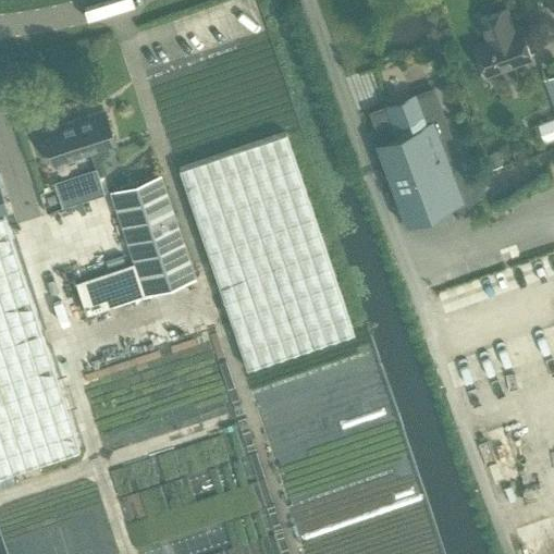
[(537,63),(527,34),(518,36),(511,14),(484,23),(492,45),(480,50),(489,78),(537,63)]
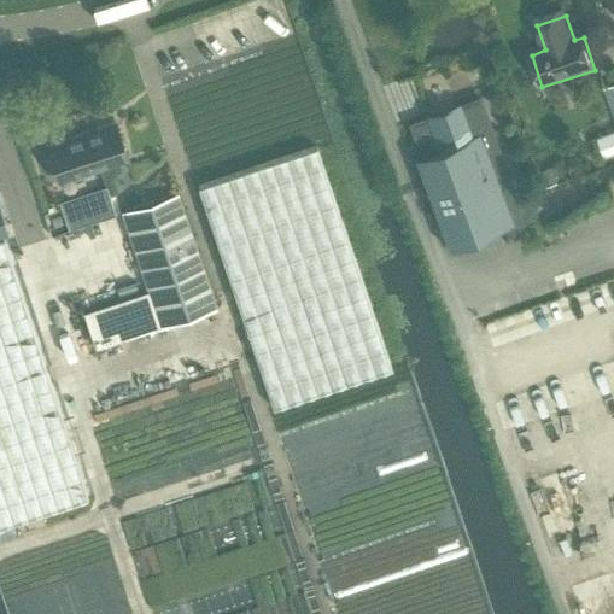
[(424,147),(425,151),(426,151),(430,159),(424,162),(420,163),(419,161),(417,161),(431,197),(436,196),(455,247),(501,231),(503,229),(504,232),(506,232),(501,217),(506,215),(520,229),(536,212),(519,197),(519,196),(496,134),(493,135),(489,124),(492,123),(484,103),(466,109),(466,106),(465,105),(463,105),(465,109),(431,122),(430,118),(428,118),(428,120),(430,122),(416,128),(424,147)]
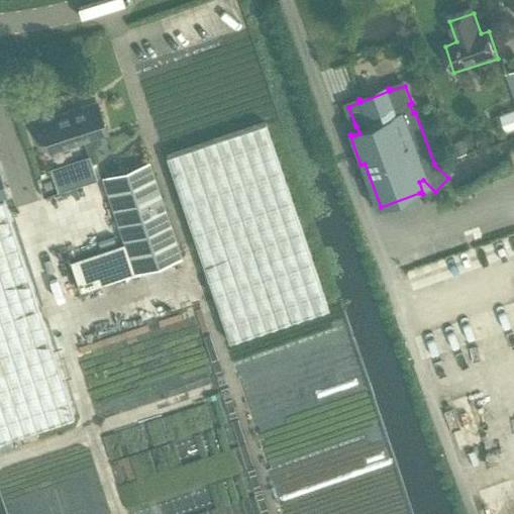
[(39,124),(50,155),(107,135),(97,105),(39,124)]
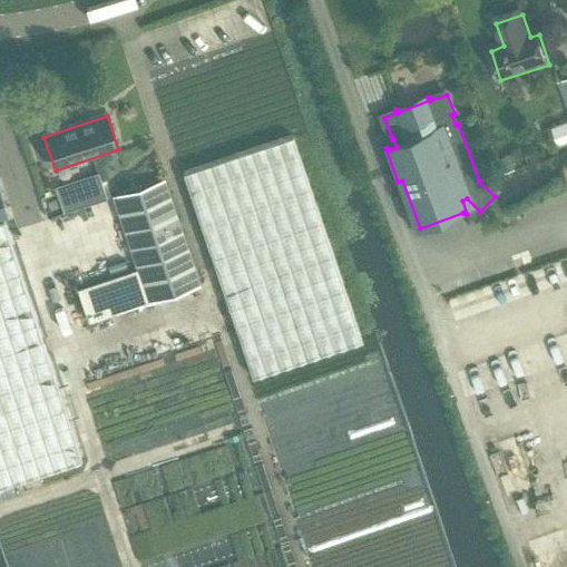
[(566,124),(555,129),(561,147),(566,145),(566,124)]
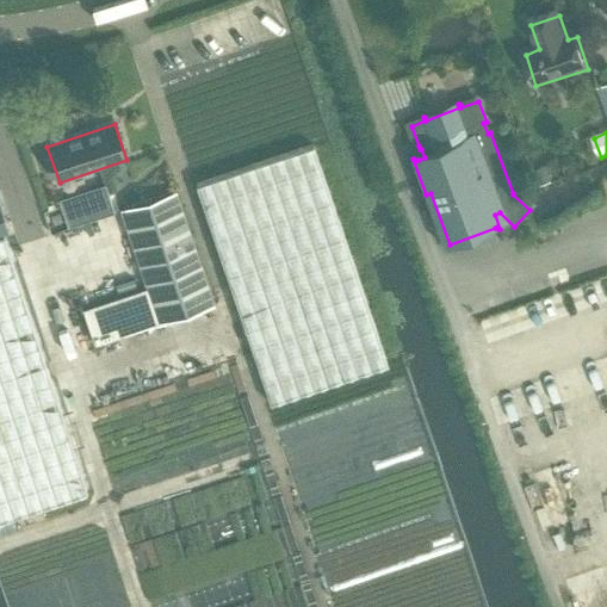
[(314,148),(197,189),(270,406),(388,366),(314,148)]
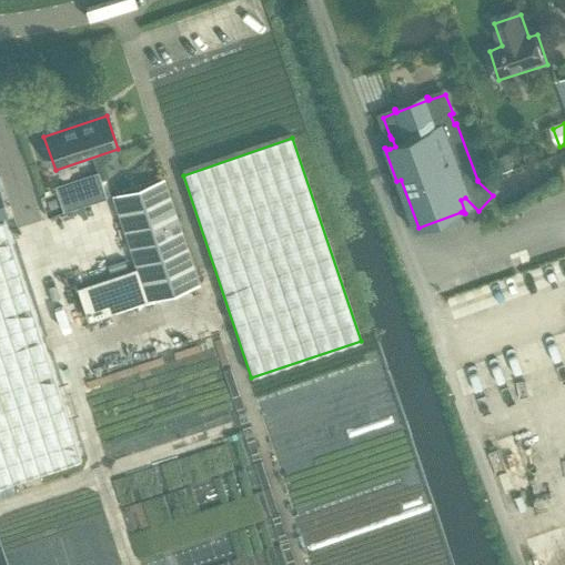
[(515,171),(511,159),(498,163),(503,175),(515,171)]
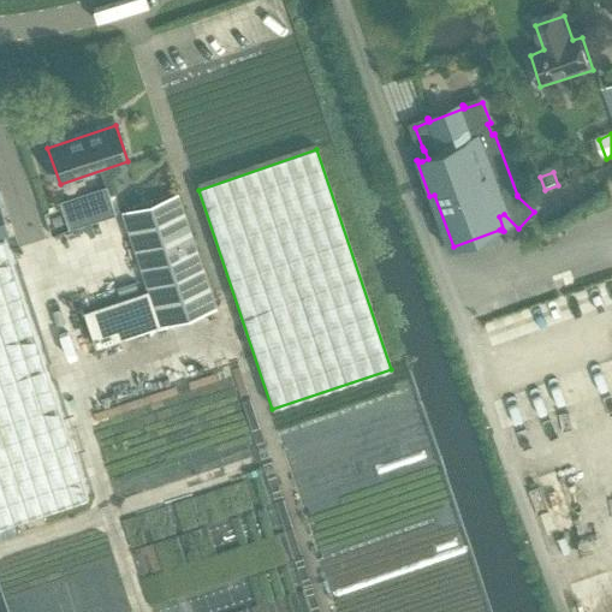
[(108,189),(95,194),(105,221),(118,217),(108,189)]
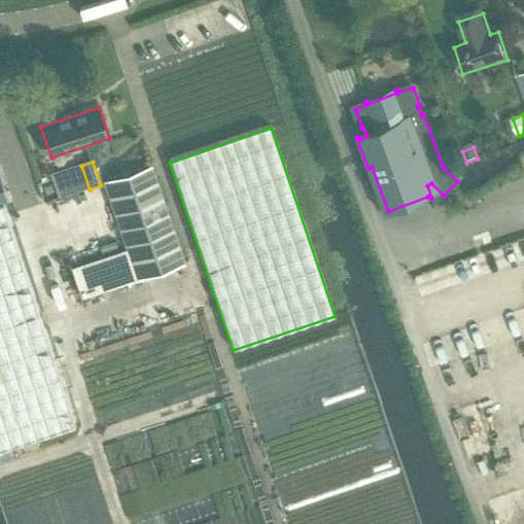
[(185,266),(170,220),(151,168),(105,183),(138,281),(185,266)]
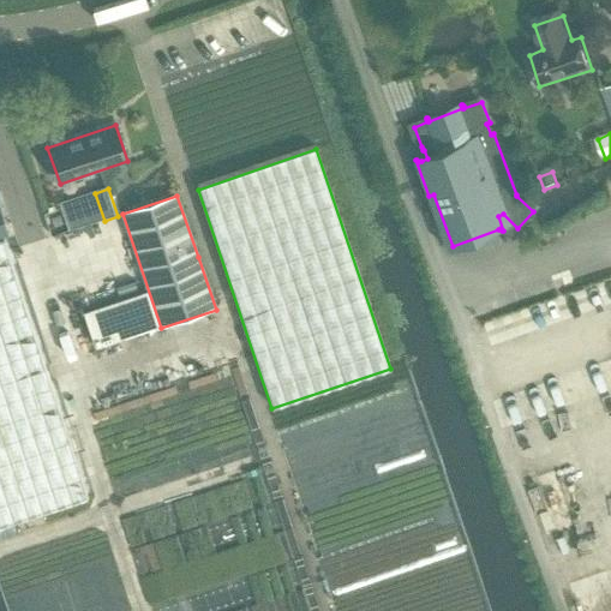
[(0,244),(0,531),(93,499),(5,243),(0,244)]
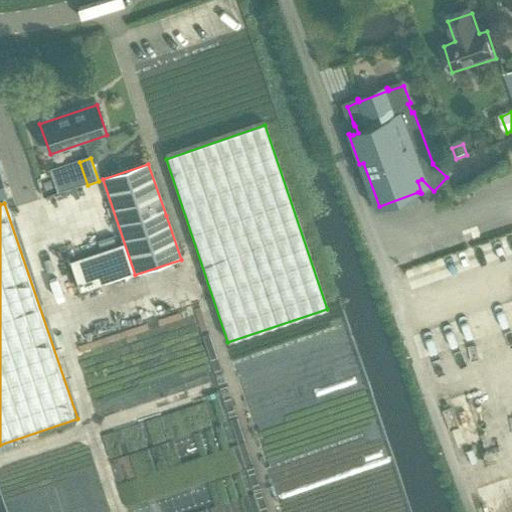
[(124,245),(70,264),(80,293),(134,275),(124,245)]
